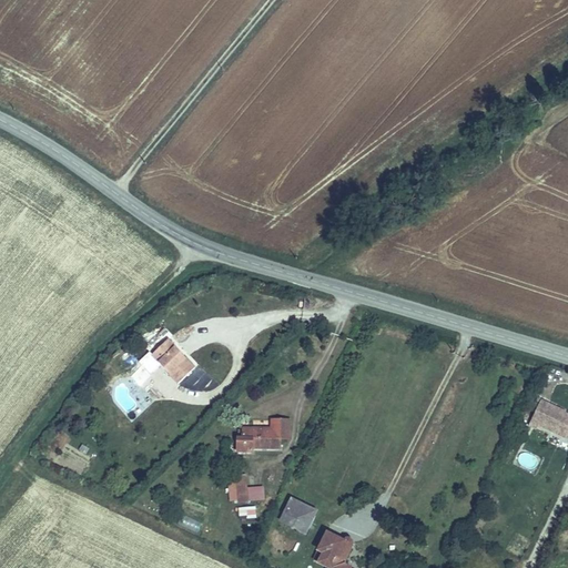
[(194,366),(169,337),(151,352),(178,382),(194,366)]
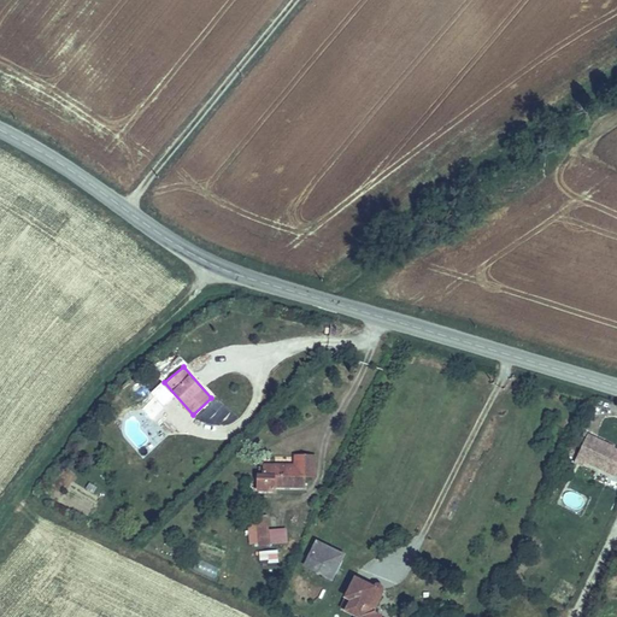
[(262,388),(271,399),(281,391),(271,380),(262,388)]
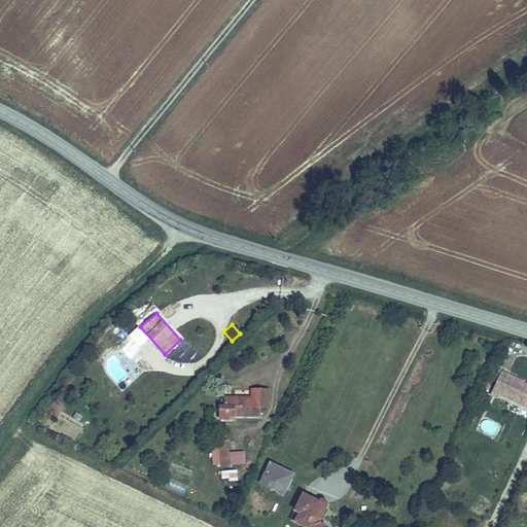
[(133,342),(124,352),(130,356),(138,346),(133,342)]
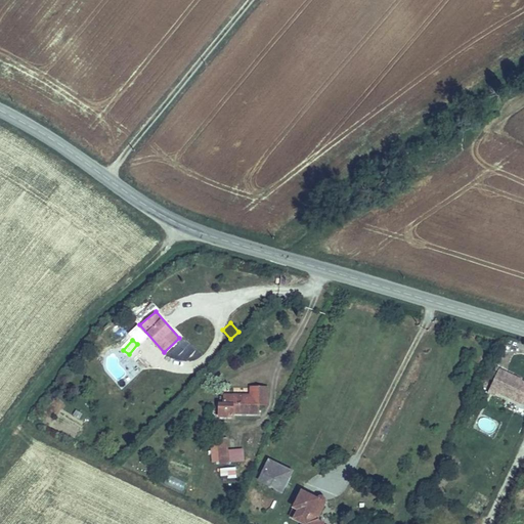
[(523,379),(500,368),(491,389),(498,392),(523,403),(523,379)]
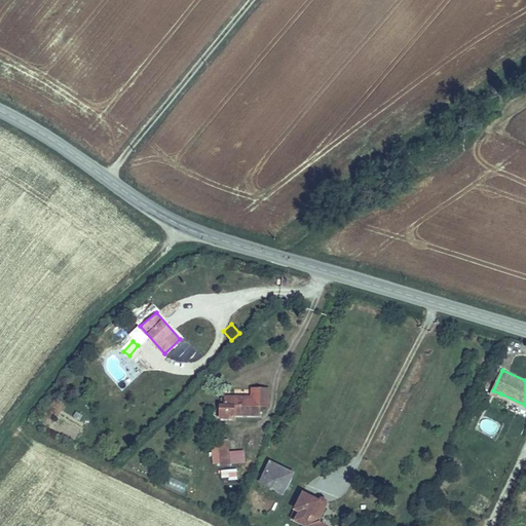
[(250,397),(225,397),(225,407),(221,407),(221,420),(234,419),(234,416),(259,416),(258,407),(266,407),(266,388),(250,388),(250,397)]
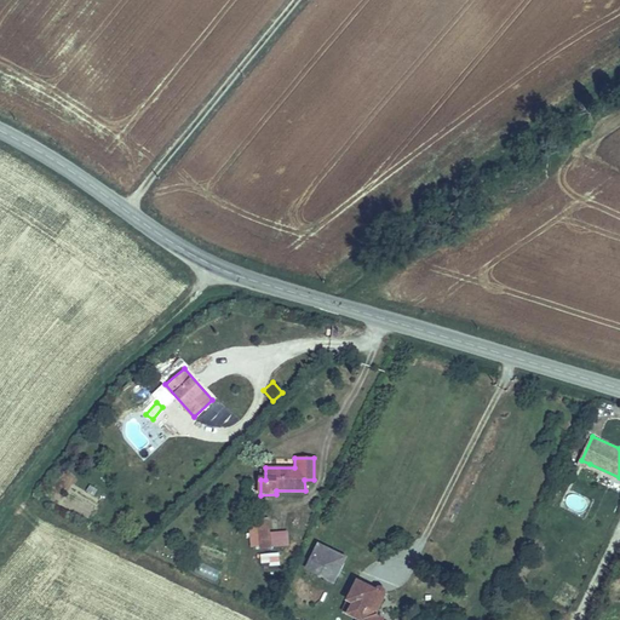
[(570,503),(578,510),(584,504),(577,497),(570,503)]
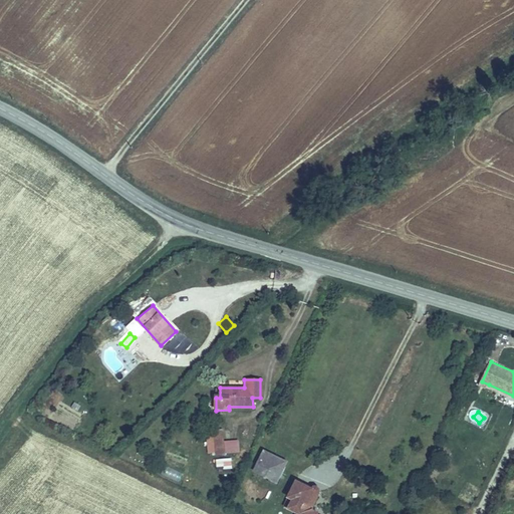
[(238,439),(223,440),(223,432),(206,434),(207,455),(239,452),(238,439)]
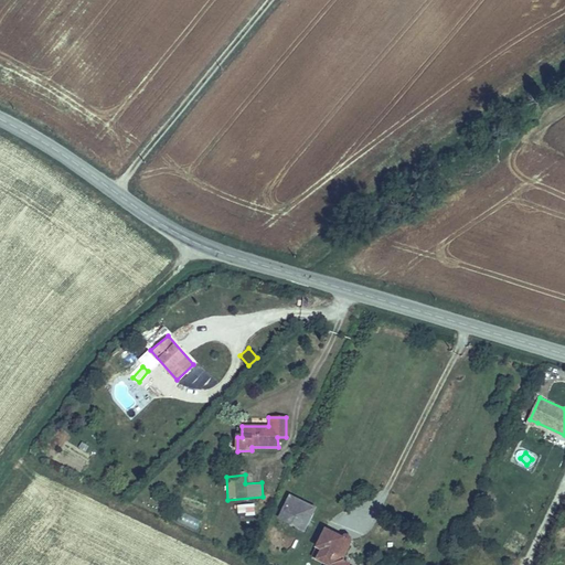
[(317,507),(289,494),(277,521),(305,533),(317,507)]
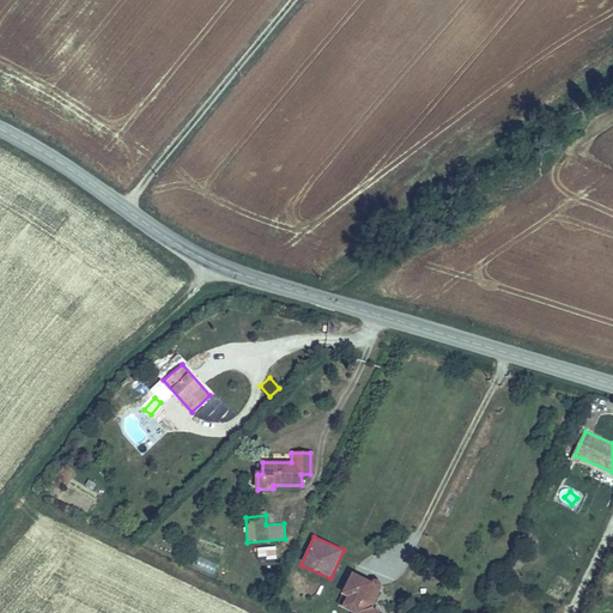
[(258,546),(258,559),(275,558),(274,545),(258,546)]
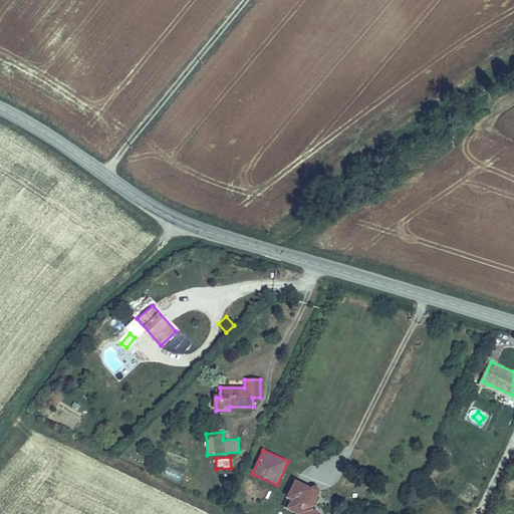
[(179,482),(182,473),(163,465),(159,474),(179,482)]
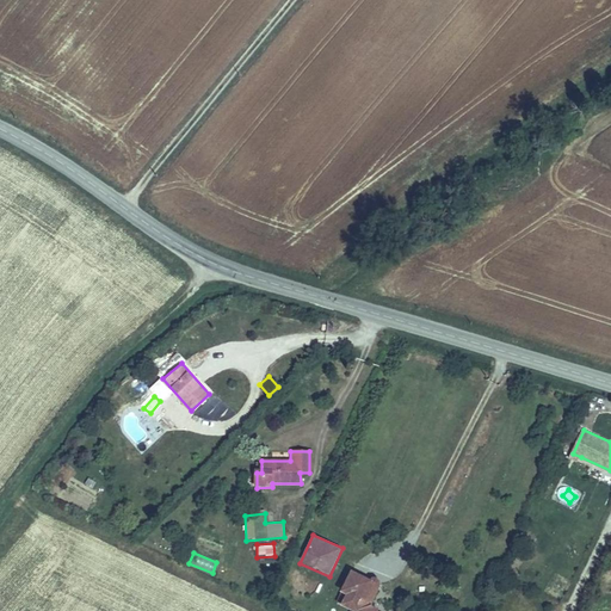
[(343,603),(351,608),(365,579),(350,572),(343,587),(349,590),(343,603)]
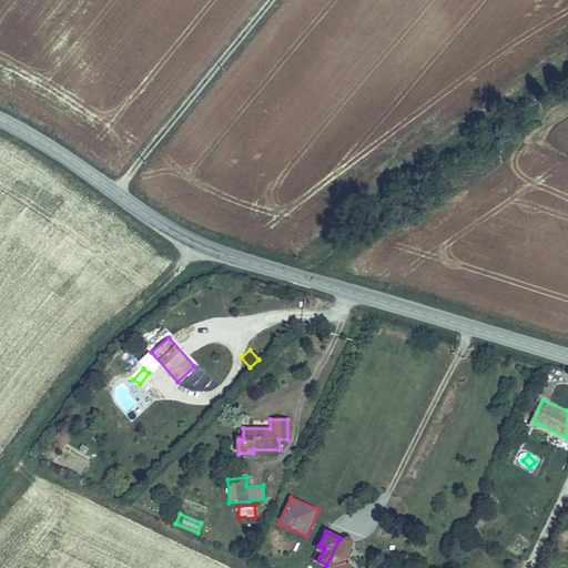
[(341,536),(340,538),(326,565),(334,567),(358,567),(341,559),(351,539),(352,537),(351,534),(348,533),(346,533),(344,533),(342,534),(341,536)]
